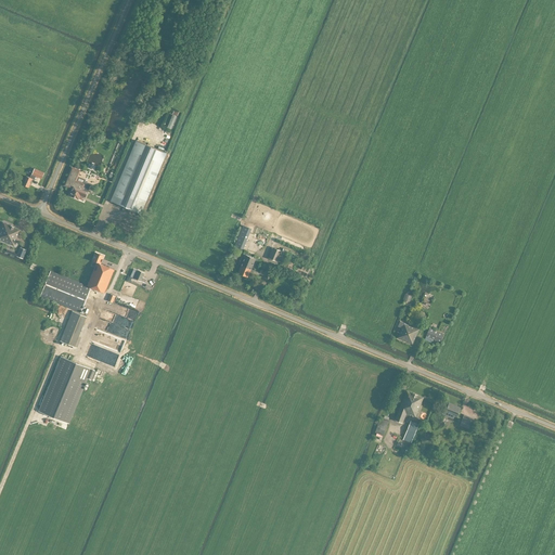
[(172,129),(177,116),(171,115),(168,128),(172,129)]
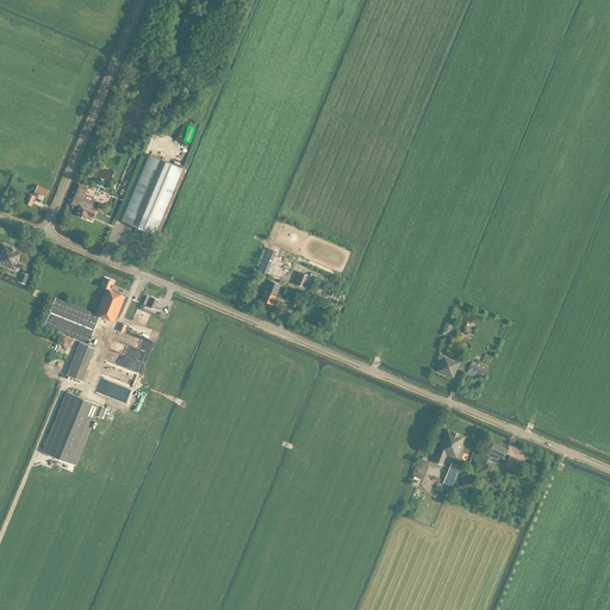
[(155,235),(184,168),(149,155),(122,222),(155,235)]
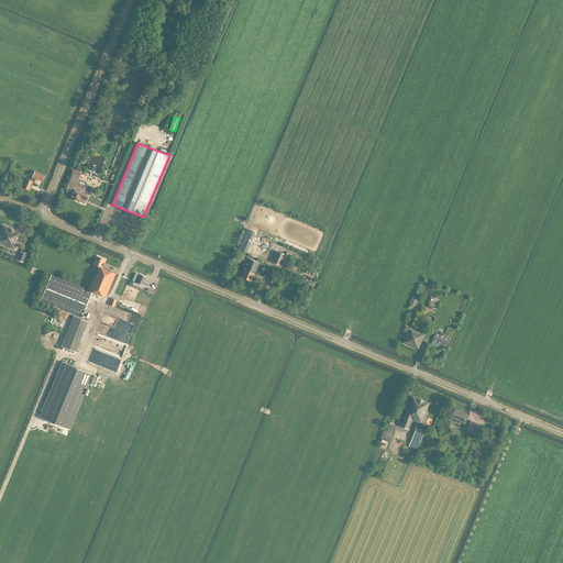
[(96,166),(101,168),(105,159),(100,157),(96,166)]
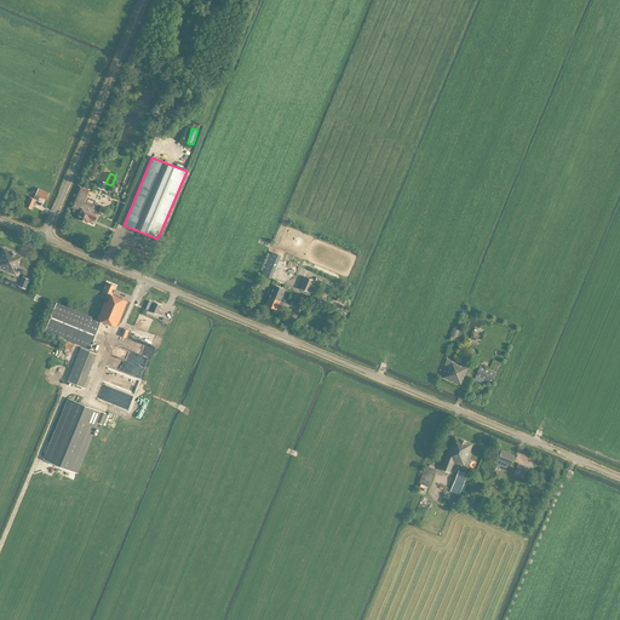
[(97,214),(101,206),(96,205),(95,206),(85,201),(90,191),(80,187),(72,207),(80,211),(78,218),(87,223),(89,223),(91,224),(92,220),(95,220),(98,214),(97,214)]
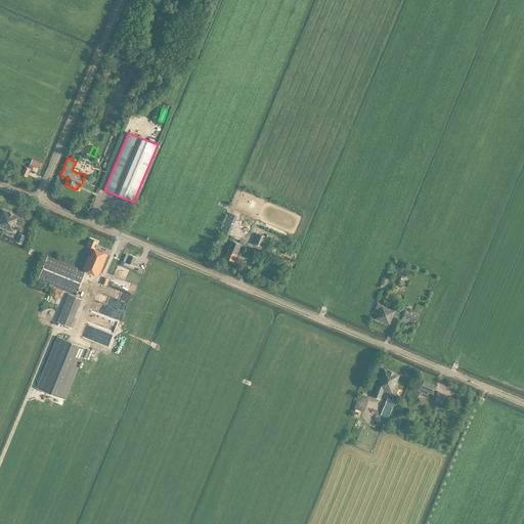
[(29,168),(25,166),(22,175),(27,177),(31,169),(33,170),(34,167),(39,170),(42,164),(32,161),(30,166),(29,168)]
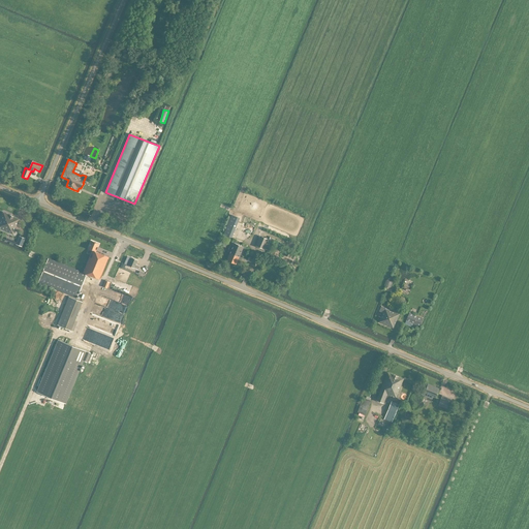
[(3,213),(0,220),(0,228),(13,235),(20,219),(3,213)]
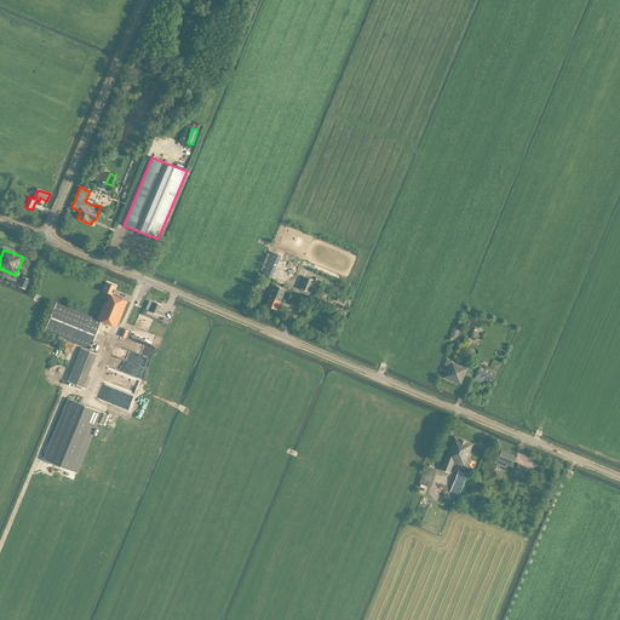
[(279,260),(270,257),(262,275),(271,279),(279,260)]
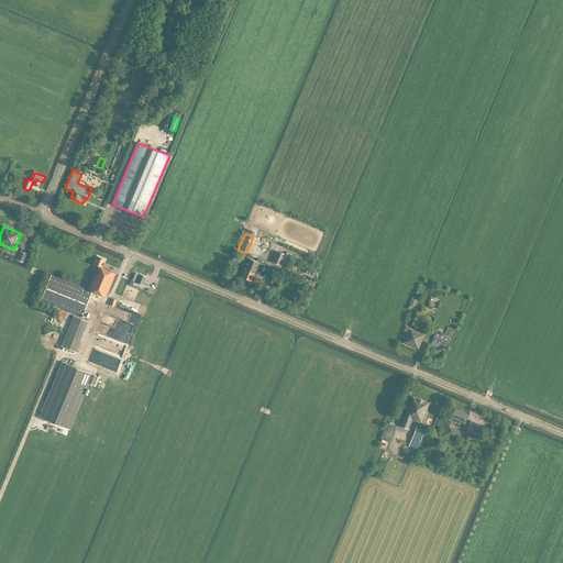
[(17,261),(23,263),(26,254),(21,252),(17,261)]
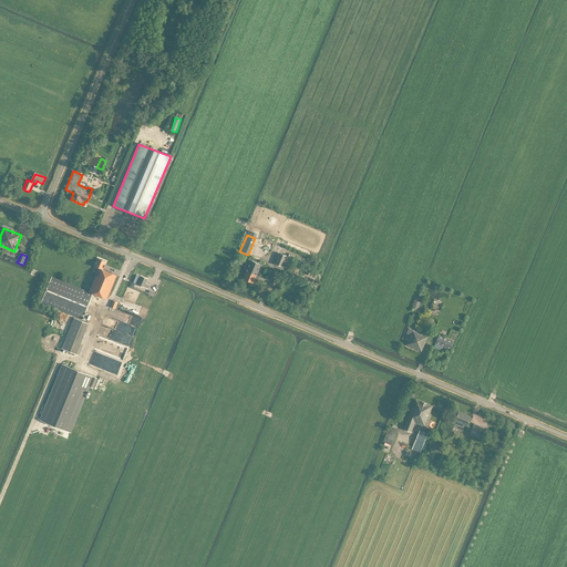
[(292,259),(289,258),(287,257),(279,254),(275,264),(282,267),(284,267),(288,269),(292,259)]
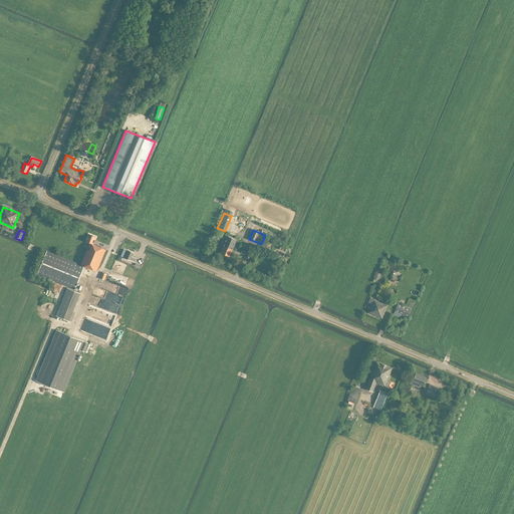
[(46,251),(37,275),(68,287),(74,290),(84,267),(96,272),(105,250),(93,245),(96,237),(88,234),(85,242),(89,243),(80,265),(46,251)]
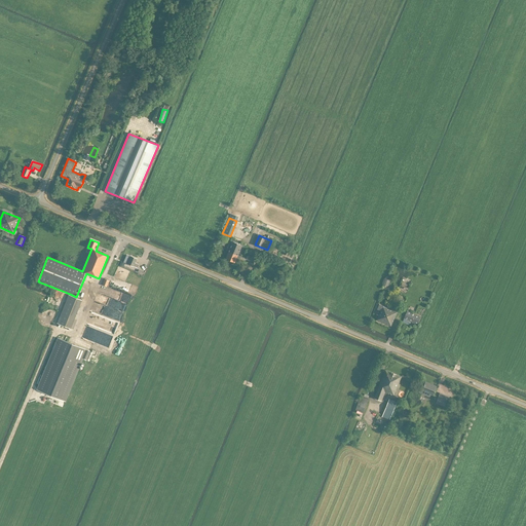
[(234,263),(242,246),(232,241),(225,259),(234,263)]
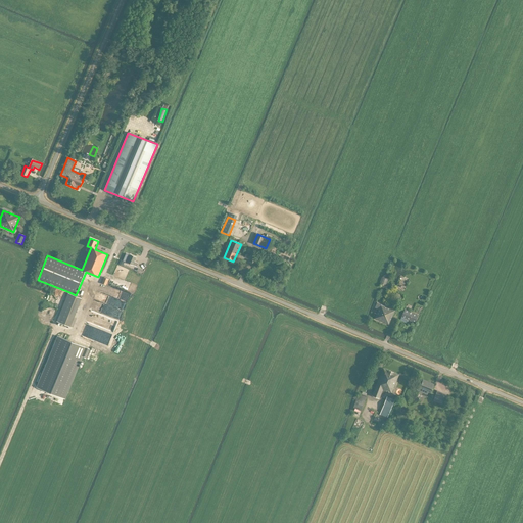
[(131,255),(127,263),(133,266),(133,265),(136,267),(138,263),(134,262),(136,257),(131,255)]
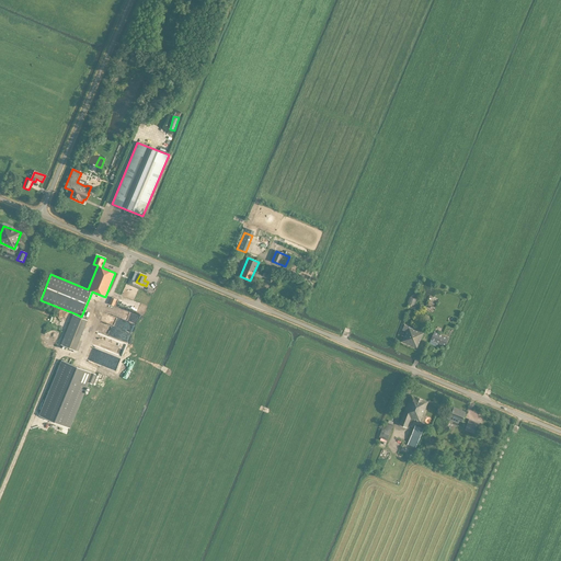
[(73,315),(61,345),(76,351),(88,320),(73,315)]
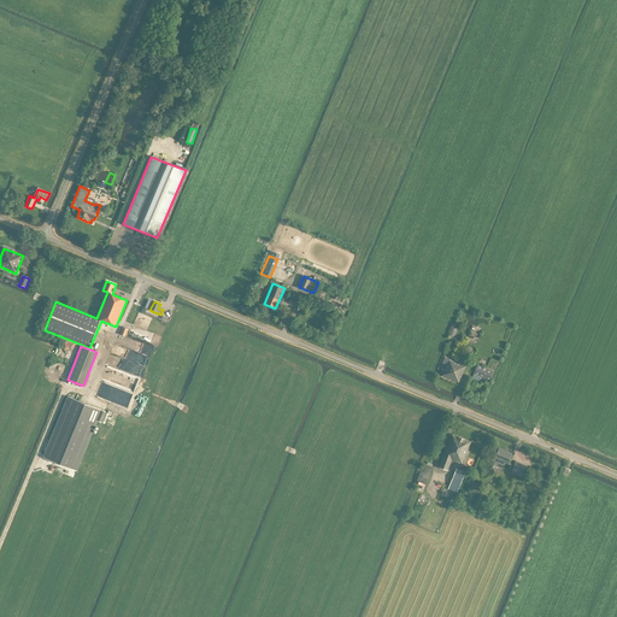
[(465,366),(445,357),(442,363),(447,364),(442,376),(458,382),(465,366)]
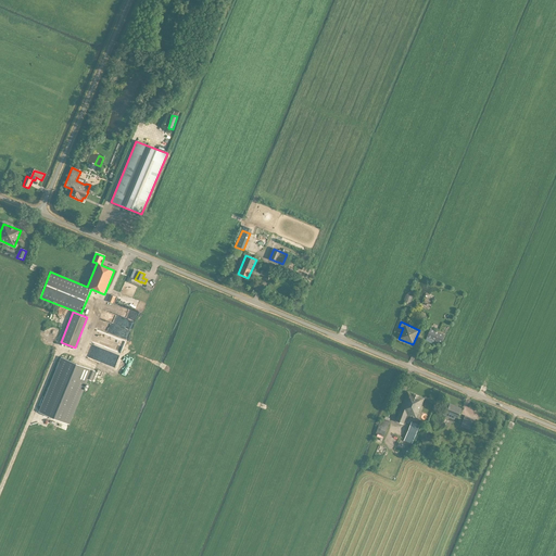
[(441,343),(444,336),(430,329),(425,341),(430,343),(432,340),(441,343)]
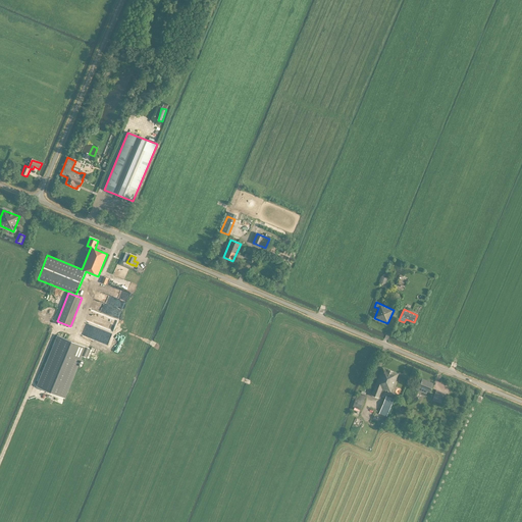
[(88,312),(82,331),(111,341),(117,321),(88,312)]
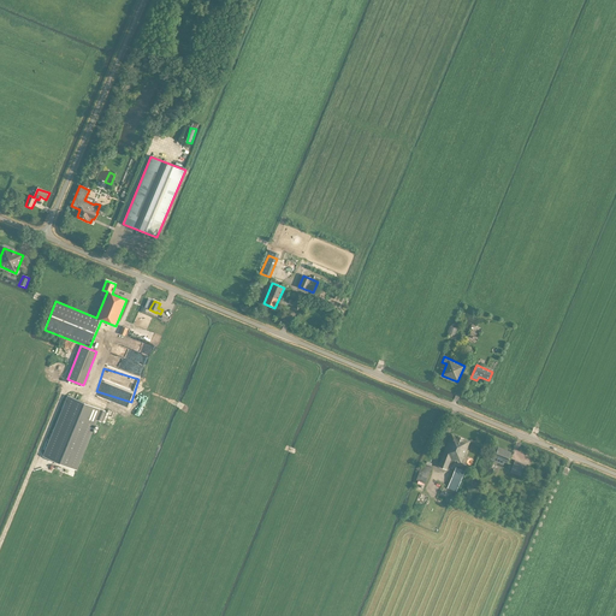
[(69,396),(47,451),(45,456),(77,471),(98,420),(101,422),(106,412),(69,396)]
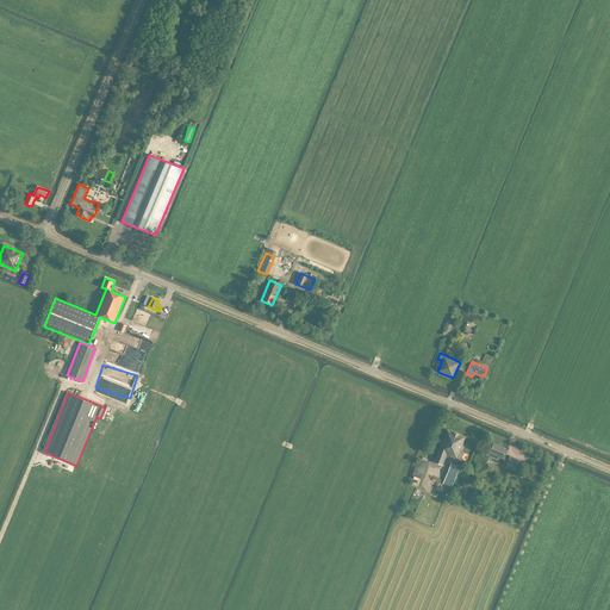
[(449,461),(452,456),(456,458),(466,437),(447,429),(447,430),(444,430),(443,433),(446,434),(434,461),(442,466),(446,459),(449,461)]
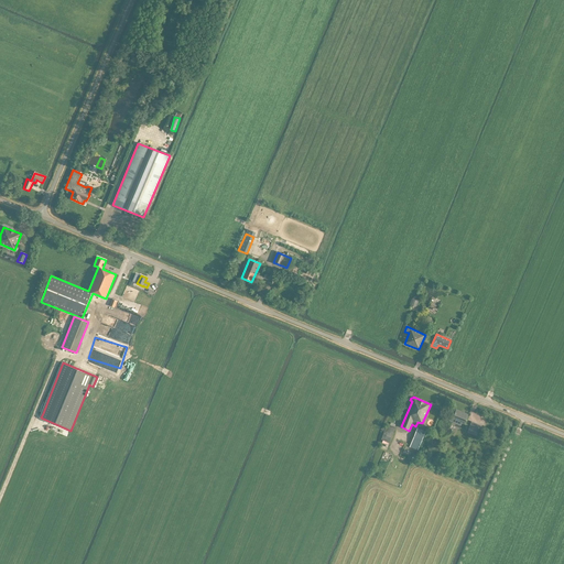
[(461,423),(464,424),(467,414),(456,410),(453,418),(461,421),(461,423)]
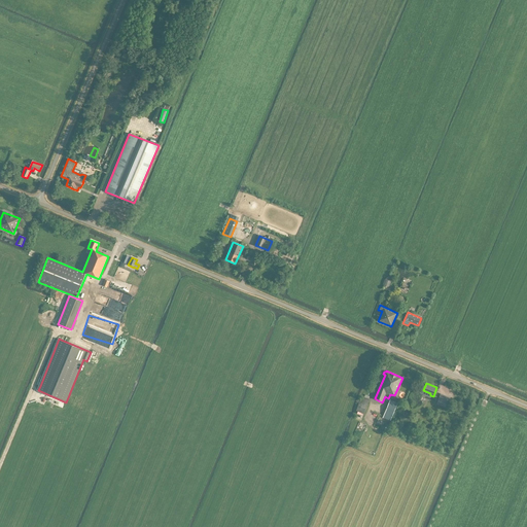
[(447,405),(448,405),(450,398),(441,394),(437,400),(436,405),(445,409),(447,405)]
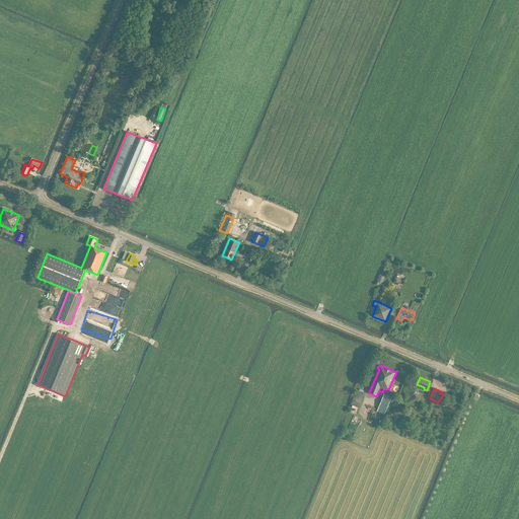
[(359,406),(360,402),(364,393),(363,393),(364,390),(359,389),(359,391),(356,390),(355,394),(351,404),(359,406)]
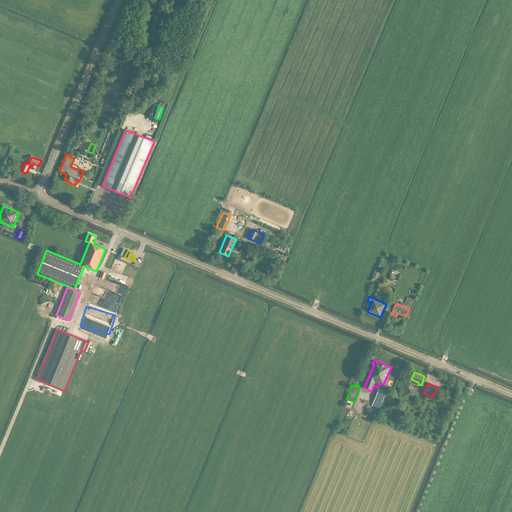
[(378,391),(372,405),(380,408),(385,394),(378,391)]
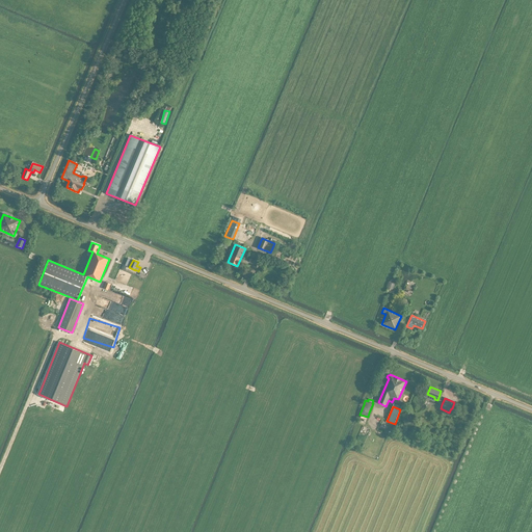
[(393,428),(390,427),(388,430),(386,429),(383,434),(390,437),(393,428)]
